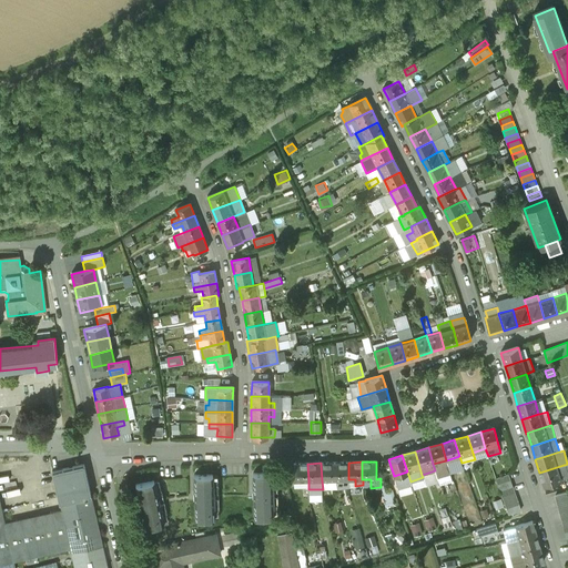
[(334,463),(321,463),(322,480),(323,489),(337,488),(335,480),(334,463)]
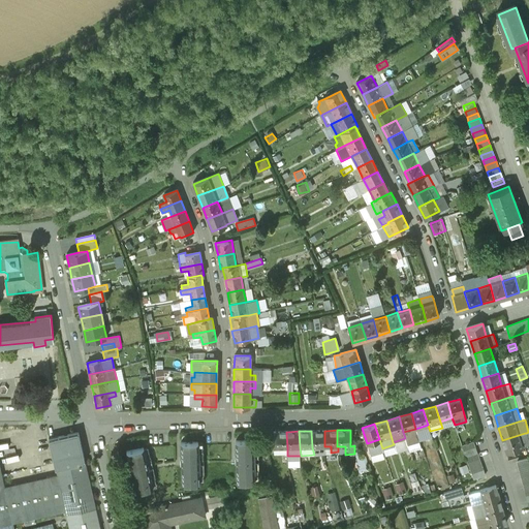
[(324,431),(311,431),(312,447),(314,456),(325,454),(324,446),(324,431)]
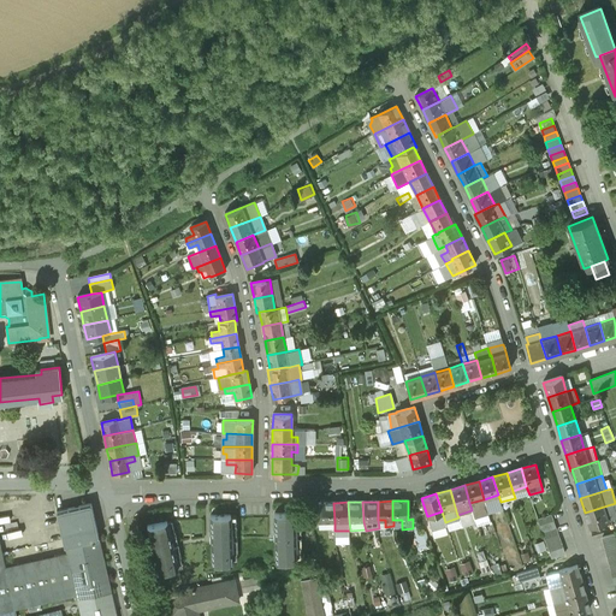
[(333,503),(318,503),(318,504),(319,520),(319,529),(335,529),(335,521),(333,503)]
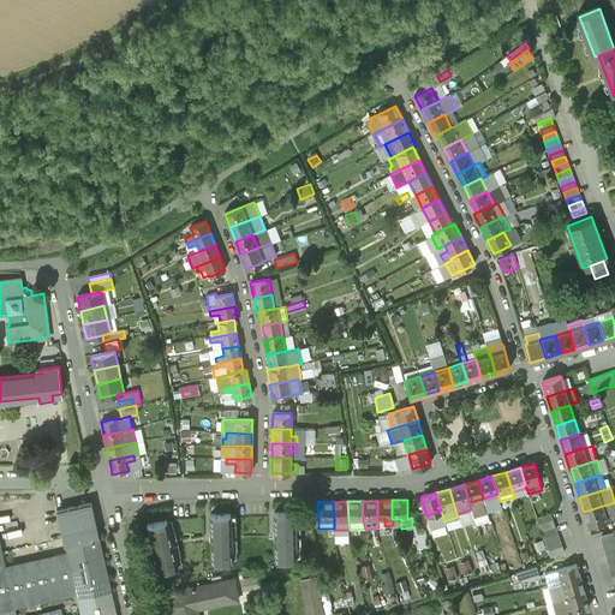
[(90,503),(57,511),(65,544),(66,544),(67,551),(77,593),(78,598),(111,591),(90,503)]
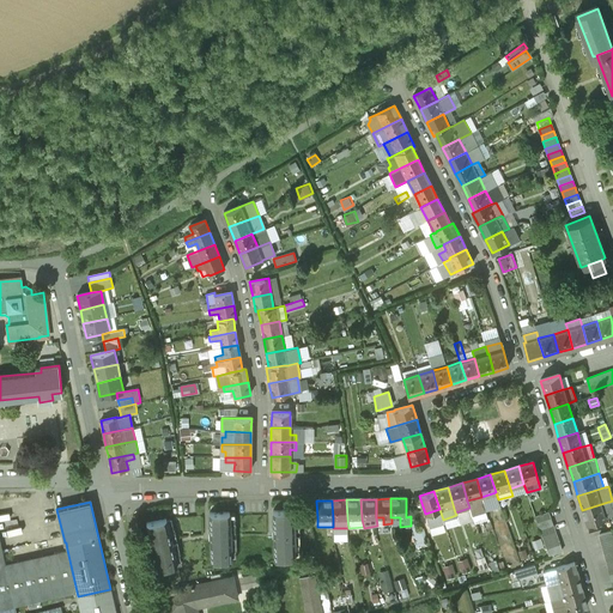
[(608,502),(582,510),(587,526),(605,520),(605,519),(612,516),(610,510),(612,510),(610,503),(610,502),(608,502)]
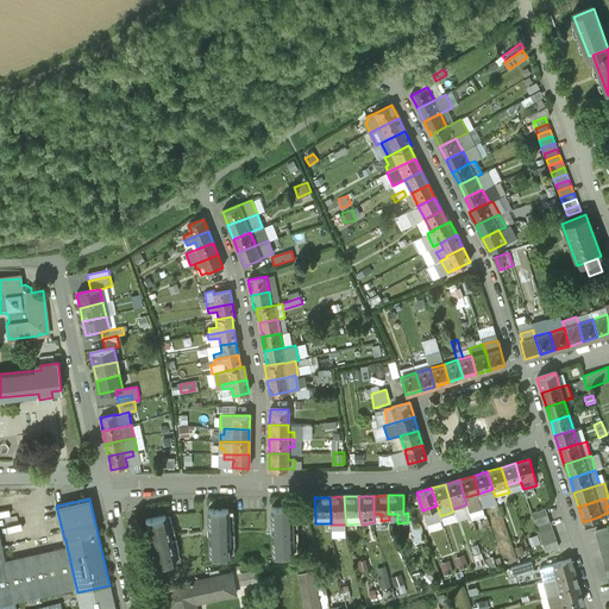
[(292,518),(292,508),(271,508),(272,554),(293,553),(292,544),(293,544),(293,518),(292,518)]
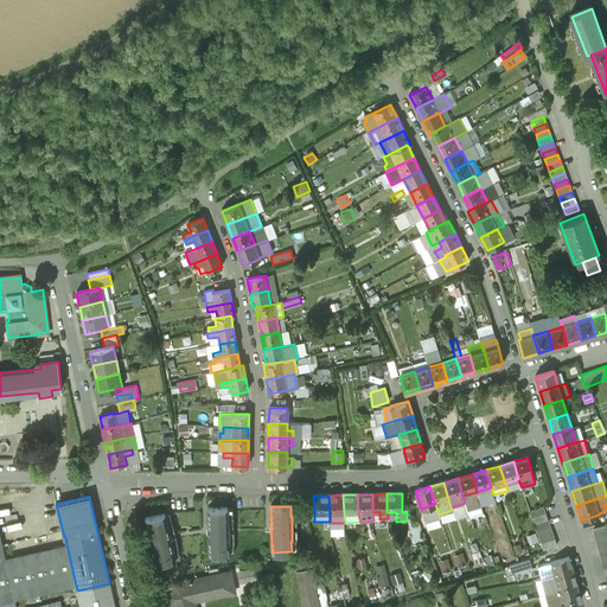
[(227,508),(208,508),(209,554),(228,554),(228,543),(229,543),(228,518),(227,508)]
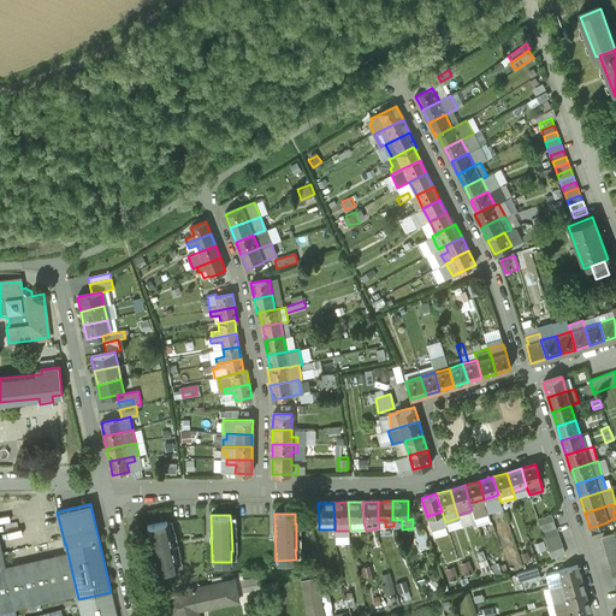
[(551,515),(538,520),(540,526),(554,521),(551,515)]
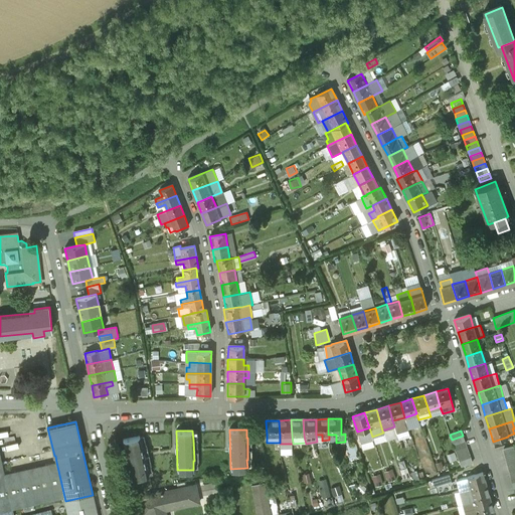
[(139,436),(124,440),(132,478),(148,474),(146,466),(147,466),(142,445),(141,445),(139,436)]
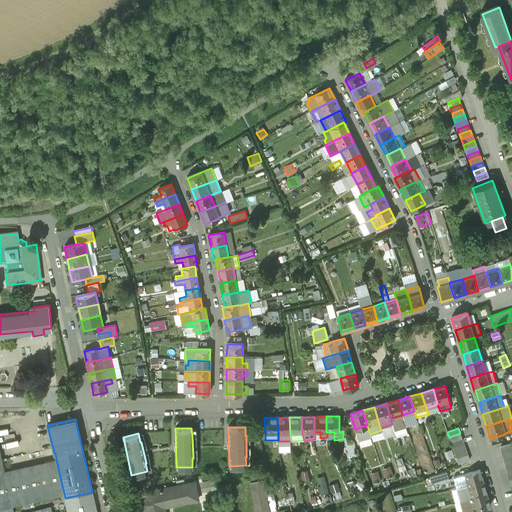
[(460,433),(449,437),(451,442),(462,438),(460,433)]
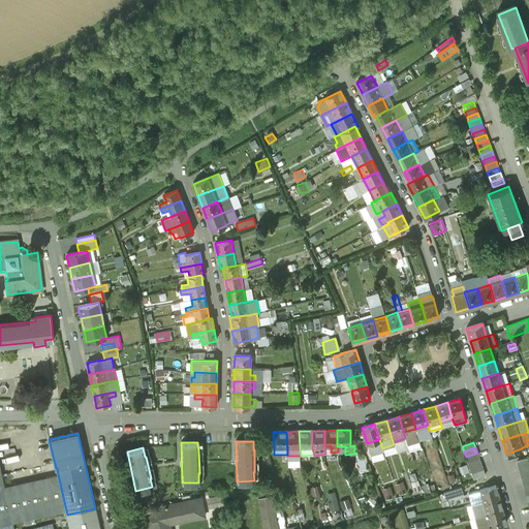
[(477,453),(466,457),(468,463),(479,459),(477,453)]
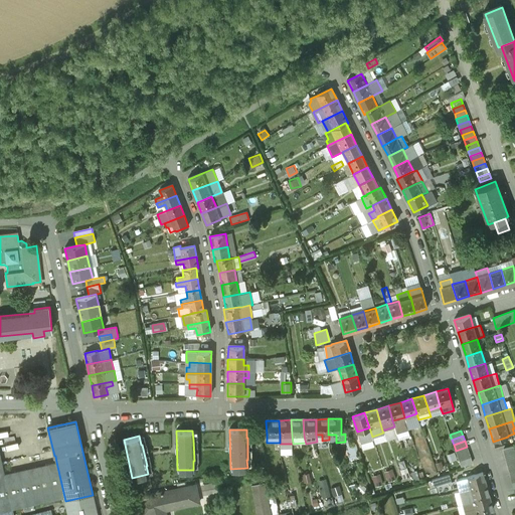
[(349,457),(350,460),(356,458),(355,455),(358,454),(355,445),(346,448),(347,450),(349,449),(351,456),(349,457)]
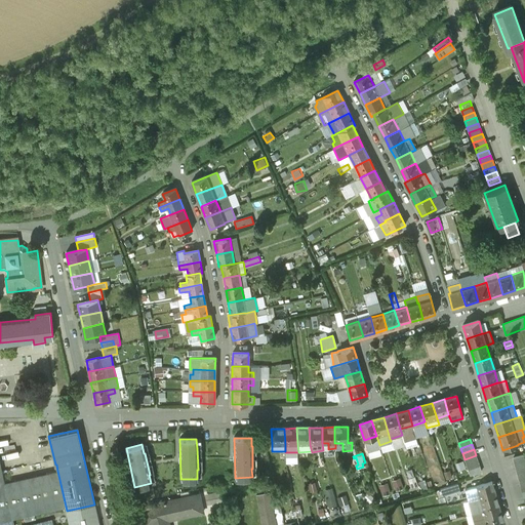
[(476,455),(465,459),(467,465),(478,460),(476,455)]
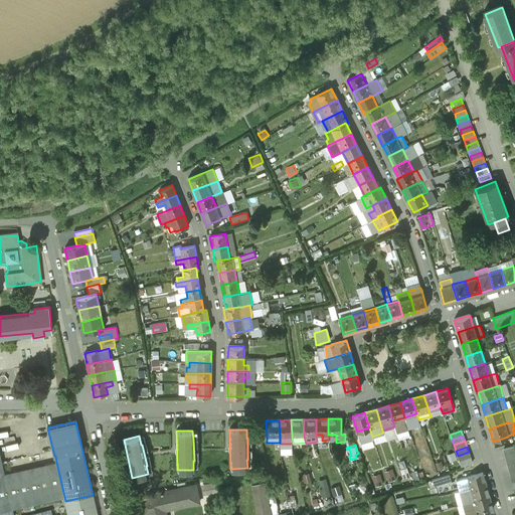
[(513,447),(504,449),(505,455),(514,452),(513,447)]
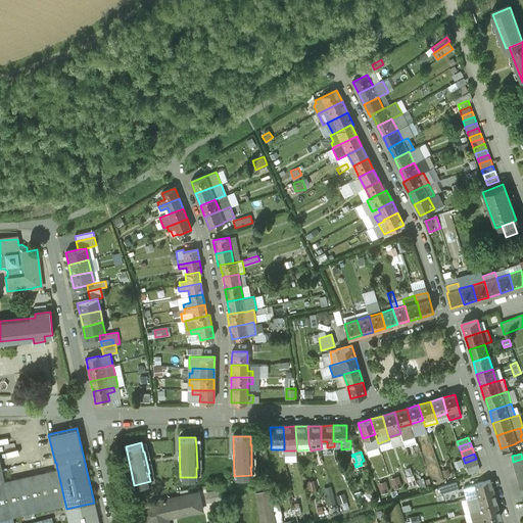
[(476,459),(465,463),(467,468),(477,464),(476,459)]
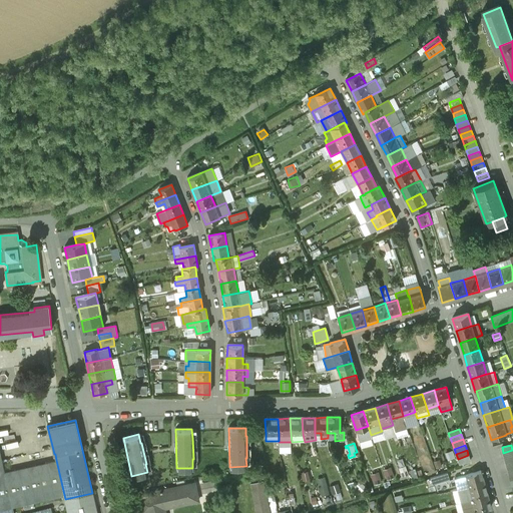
[(56,460),(4,472),(0,452),(0,512),(13,512),(12,506),(64,495),(56,460)]
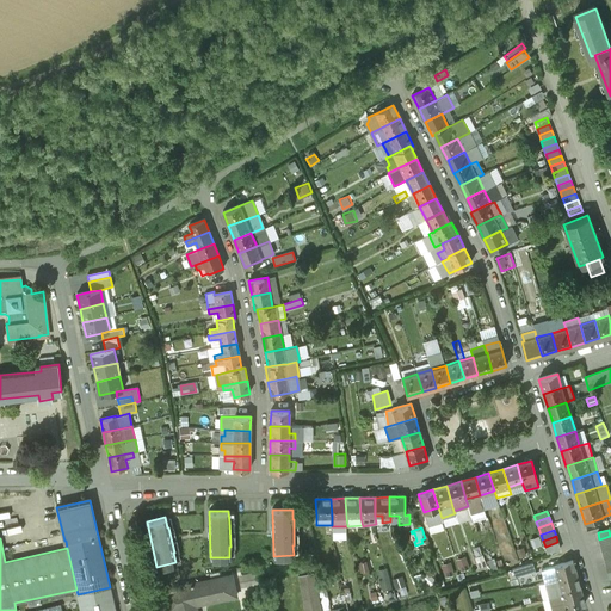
[(557,542),(545,547),(548,554),(560,549),(557,542)]
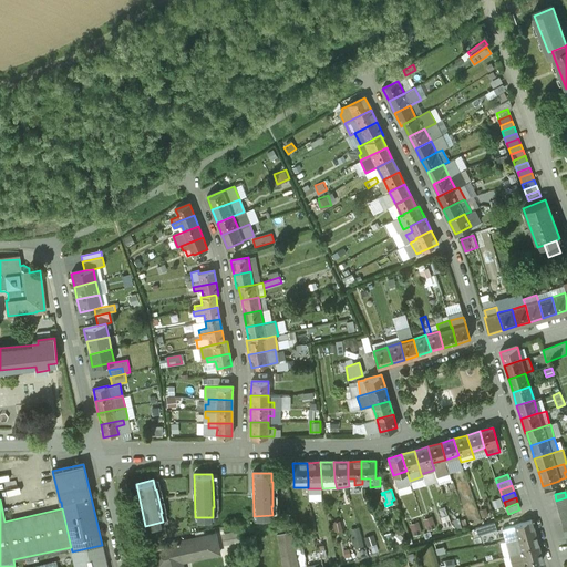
[(566,503),(557,506),(559,512),(566,509),(566,503)]
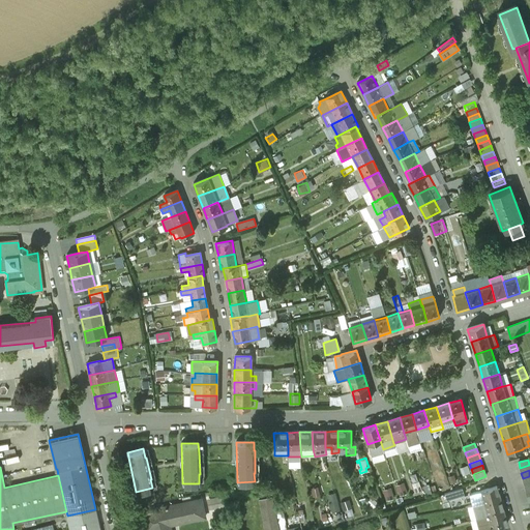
[(404,481),(396,484),(401,495),(408,492),(404,481)]
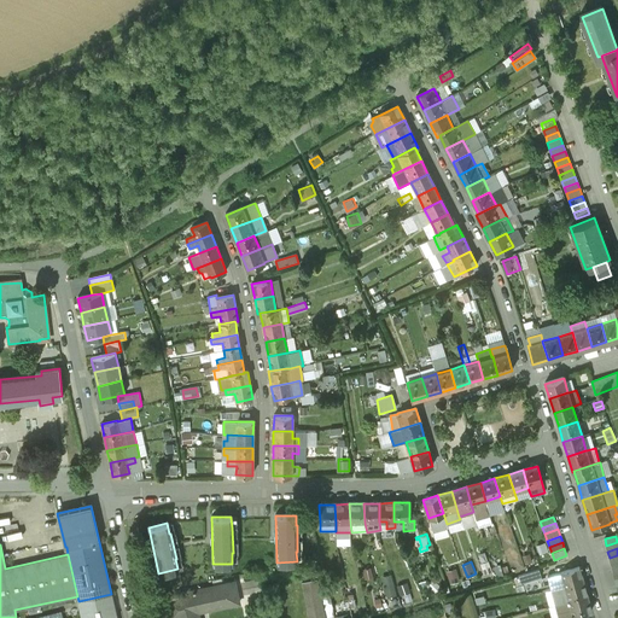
[(450,582),(461,579),(458,567),(447,570),(450,582)]
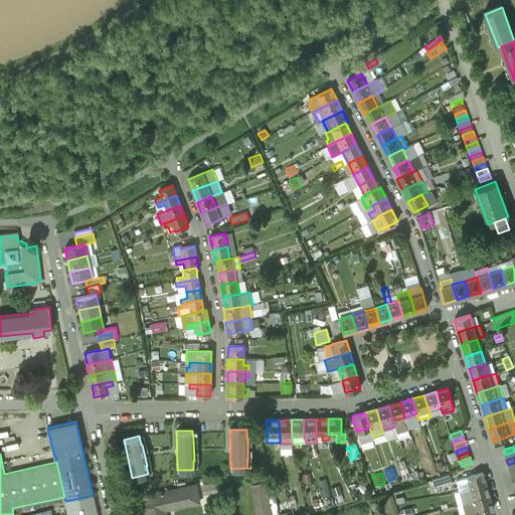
[(483,473),(457,480),(461,492),(486,485),(483,473)]
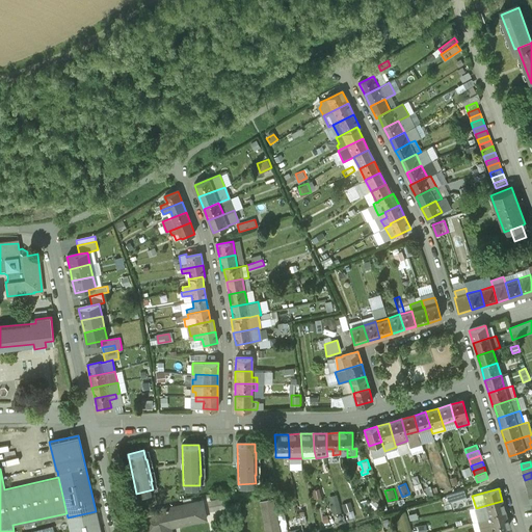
[(464,490),(446,496),(448,502),(466,497),(464,490)]
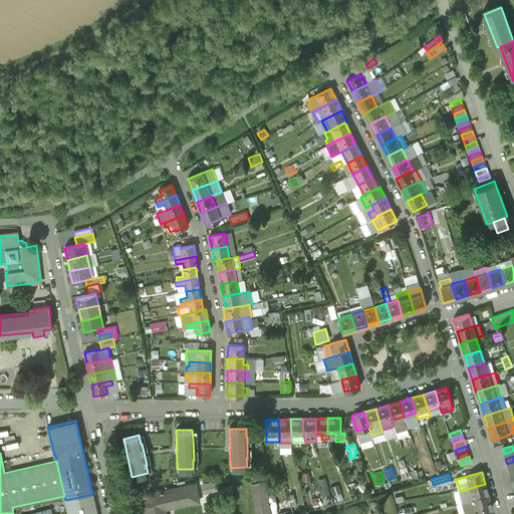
[(269,476),(252,479),(253,483),(251,483),(257,513),(276,513),(277,513),(278,513),(269,476)]
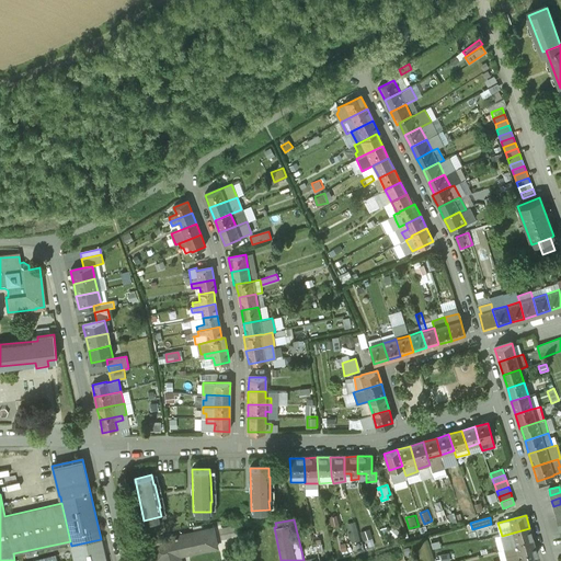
[(369,527),(357,529),(356,521),(348,522),(352,541),(371,538),(369,527)]
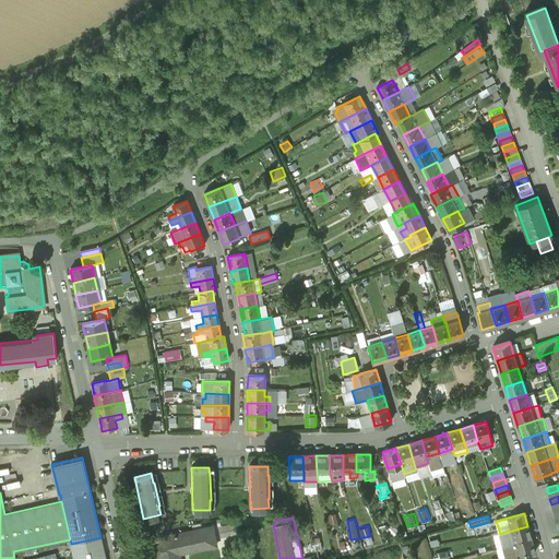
[(527,526),(500,534),(503,547),(531,539),(527,526)]
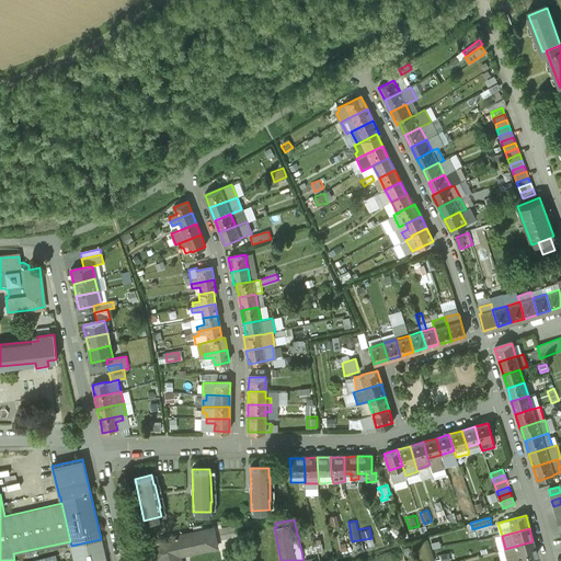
[(178,535),(148,541),(152,560),(160,559),(160,560),(180,560),(179,550),(197,547),(198,551),(217,547),(214,529),(178,537),(178,535)]
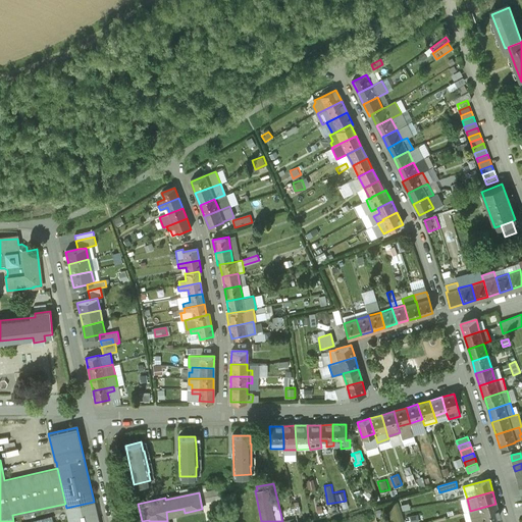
[(98,521),(94,502),(66,508),(68,521),(98,521)]
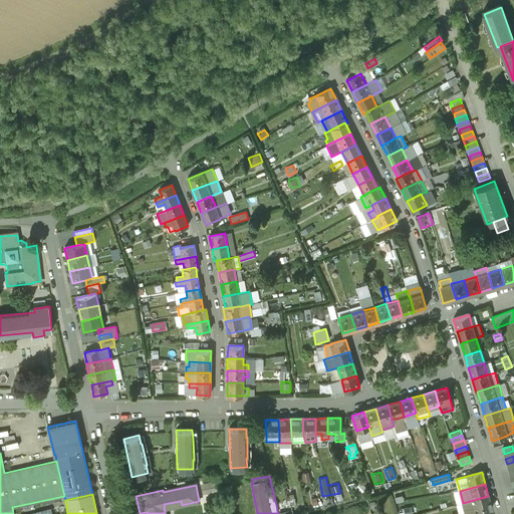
[(488,496),(463,503),(465,513),(468,513),(492,508),(488,496)]
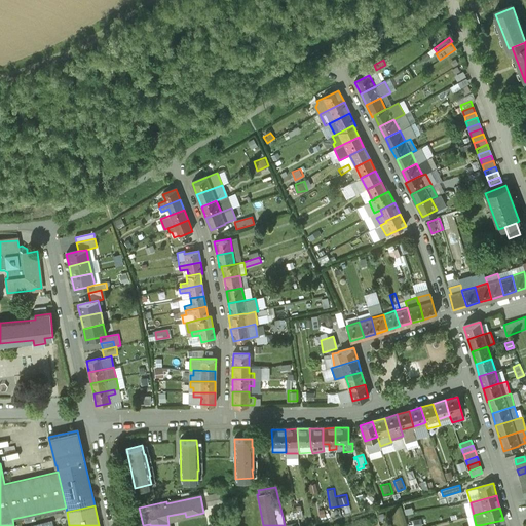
[(425,517),(417,519),(419,525),(421,525),(427,525),(425,517)]
